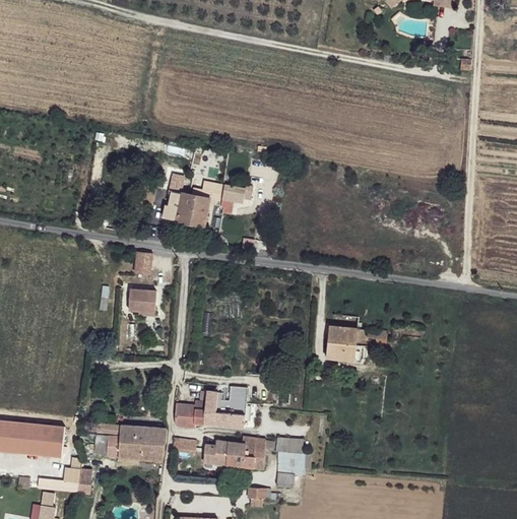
[(377,5),(372,8),(376,13),(381,9),(377,5)]
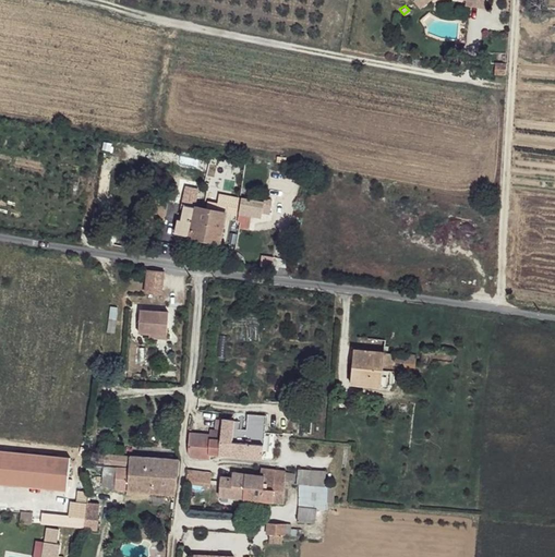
[(504,62),(493,62),(493,73),(504,73),(504,62)]
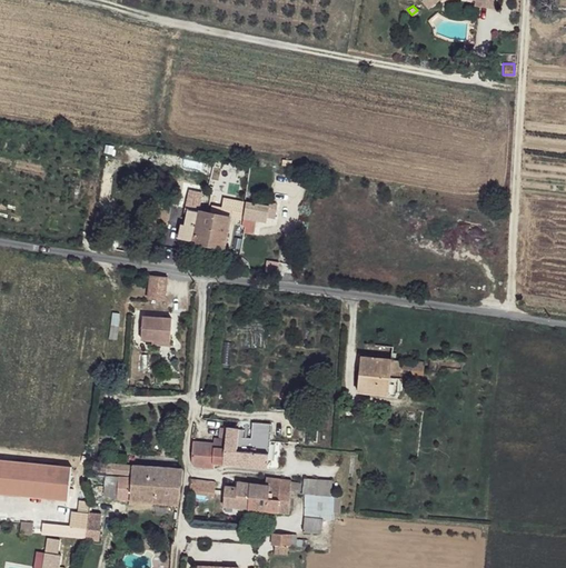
[(275,207),(244,201),(241,213),(275,219),(275,207)]
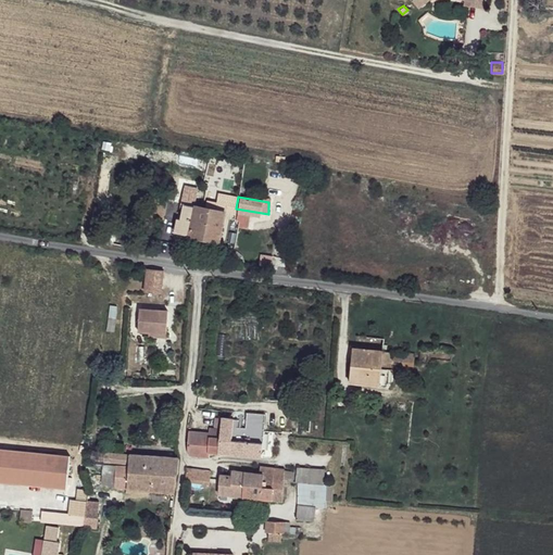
[(292,206),(268,202),(268,214),(291,218),(292,206)]
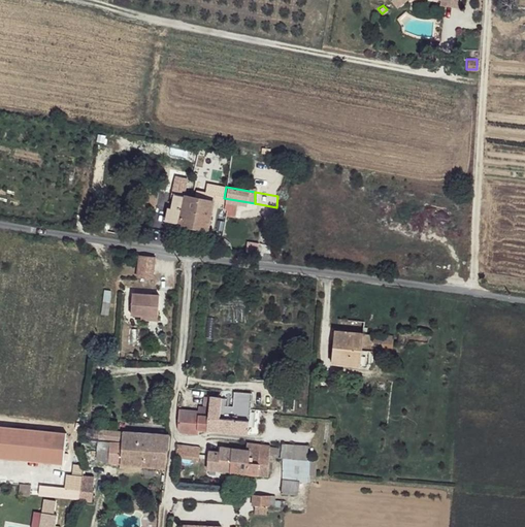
[(183,197),(167,194),(162,221),(204,229),(208,202),(186,198),(183,197)]
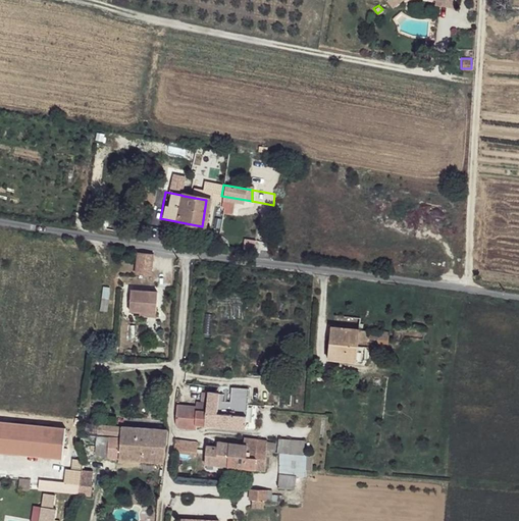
[(151,254),(137,252),(135,274),(150,274),(151,267),(151,254)]
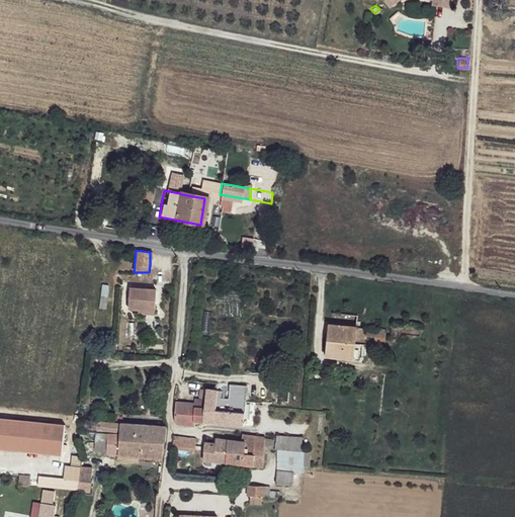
[(154,289),(126,288),(125,310),(136,310),(153,312),(154,289)]
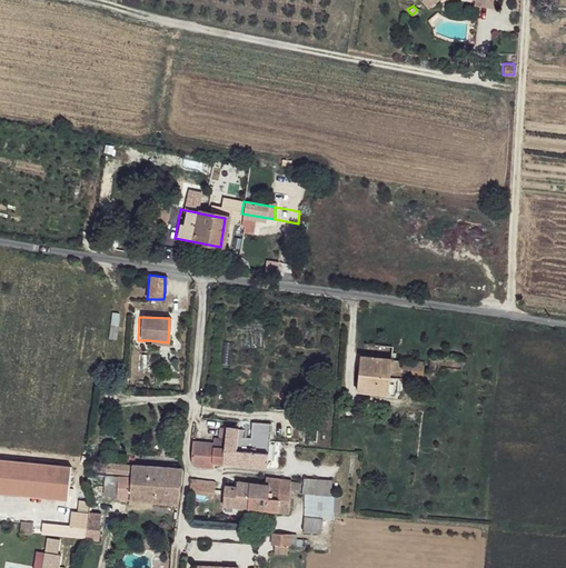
[(391,346),(363,342),(359,356),(390,358),(391,346)]
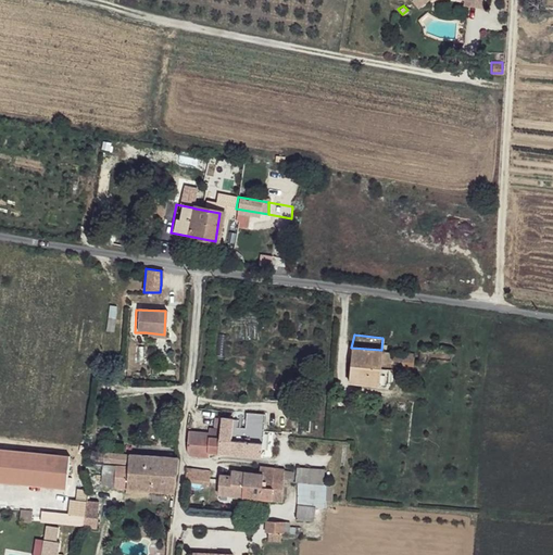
[(381,350),(351,348),(348,381),(377,385),(380,361),(381,350)]
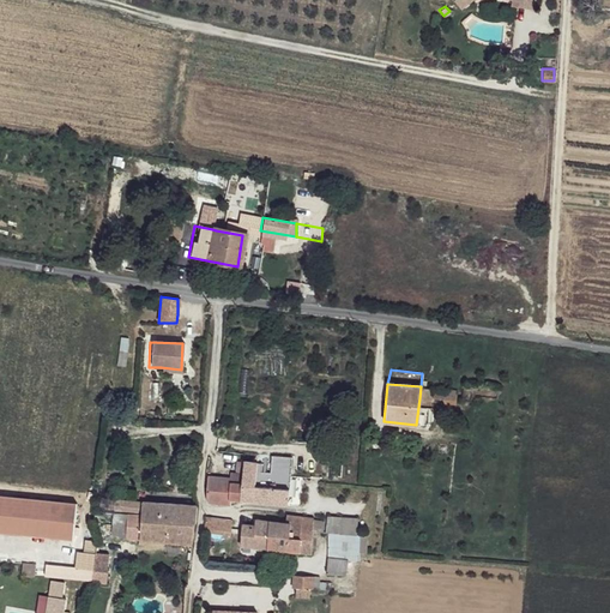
[(454,391),(421,386),(420,398),(429,400),(454,403),(454,391)]
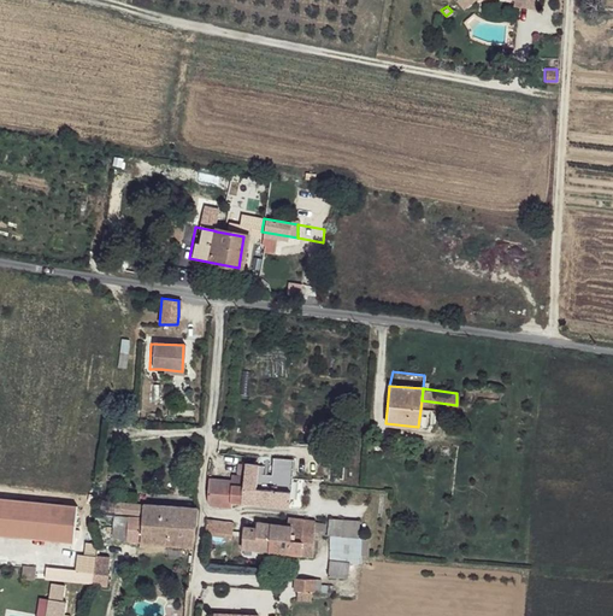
[(431,402),(422,400),(418,427),(429,428),(431,402)]
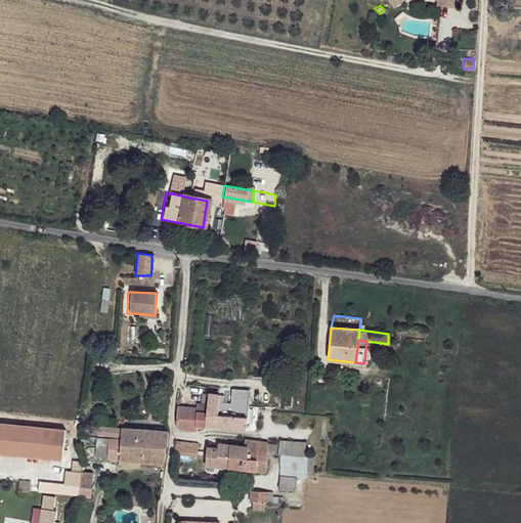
[(249,390),(232,389),(230,402),(247,404),(249,390)]
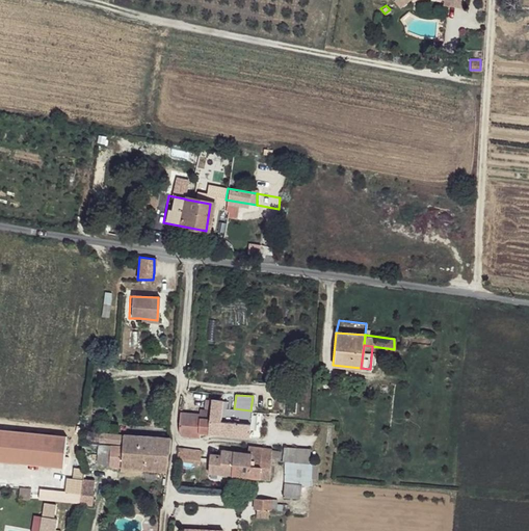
[(223,401),(211,400),(209,418),(208,430),(221,432),(223,407),(223,401)]
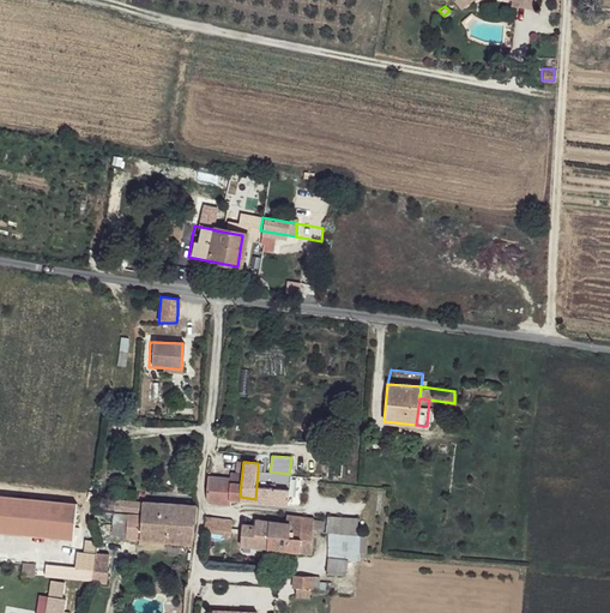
[(270,472),(258,470),(255,499),(287,503),(289,478),(289,474),(270,472)]
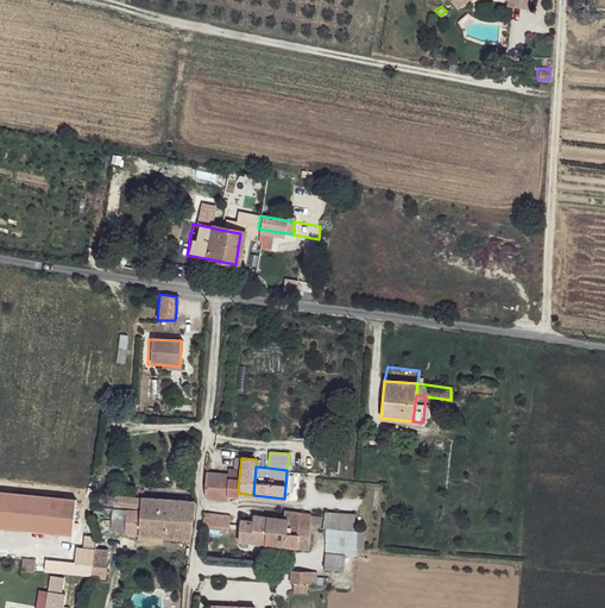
[(239,478),(221,476),(220,481),(213,481),(213,486),(209,486),(203,486),(203,490),(206,493),(210,495),(228,497),(228,491),(238,493),(239,478)]
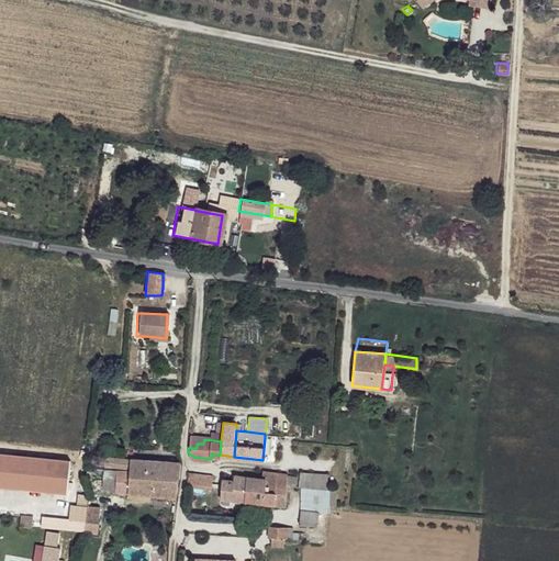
[(114,464),(115,453),(102,453),(101,463),(114,464)]
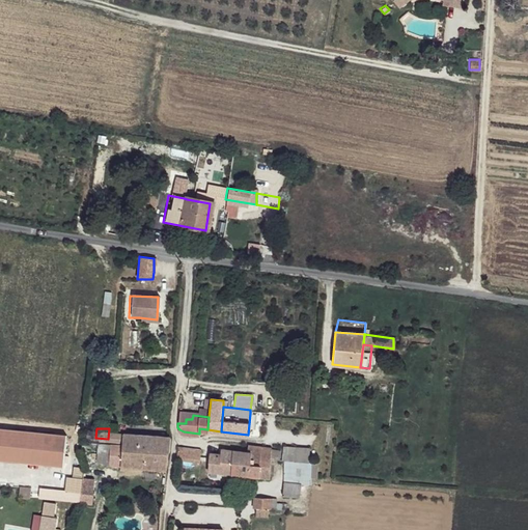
[(120,429),(109,428),(108,439),(120,440),(120,429)]
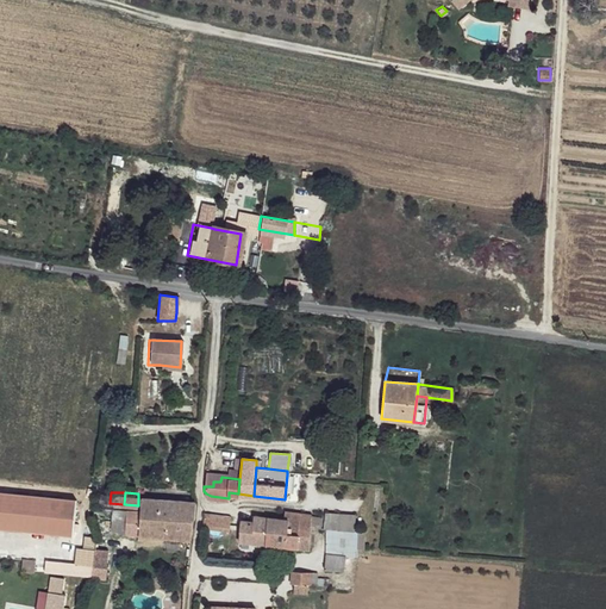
[(76,502),(0,493),(0,529),(73,538),(76,502)]
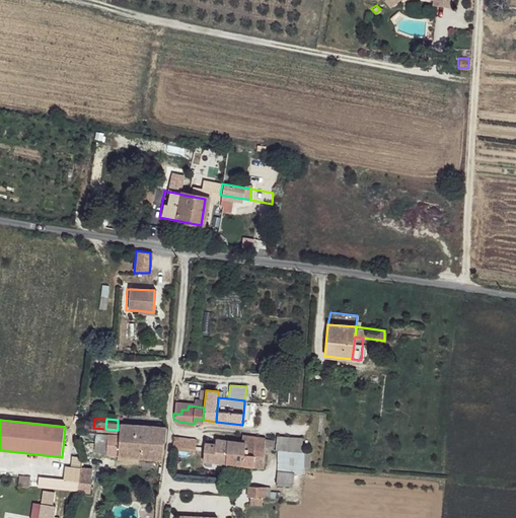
[(163,442),(164,425),(118,420),(118,430),(118,437),(160,442),(163,442)]
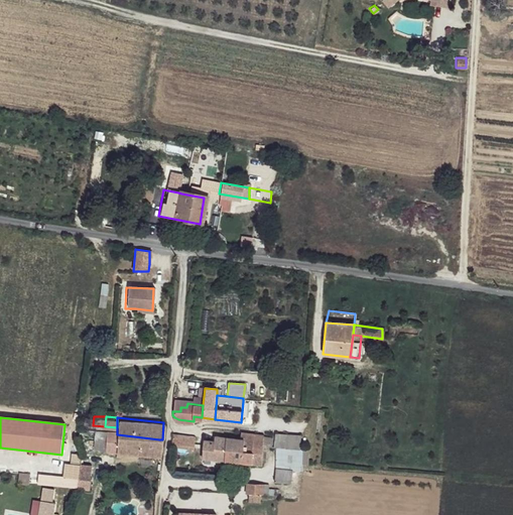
[(117,434),(117,427),(105,426),(102,451),(115,452),(117,434)]
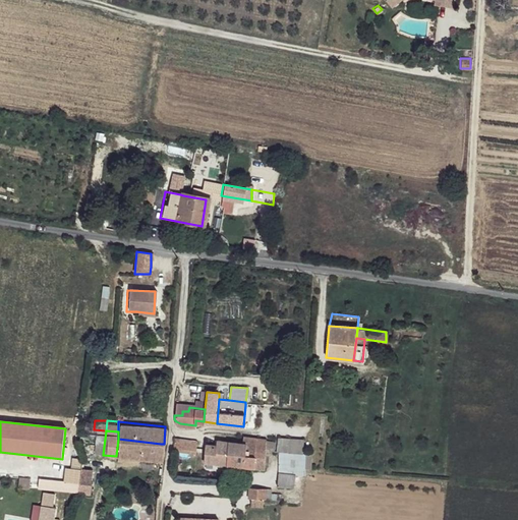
[(268,437),(242,435),(243,442),(268,446),(268,437)]
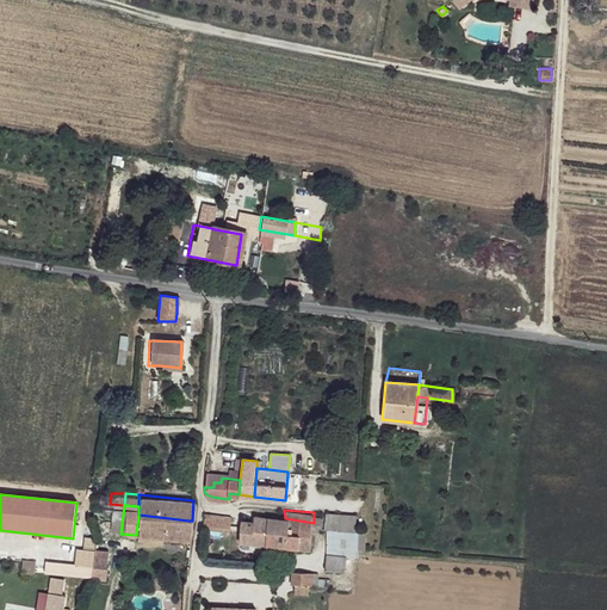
[(229,512),(202,512),(199,528),(229,530),(229,512)]
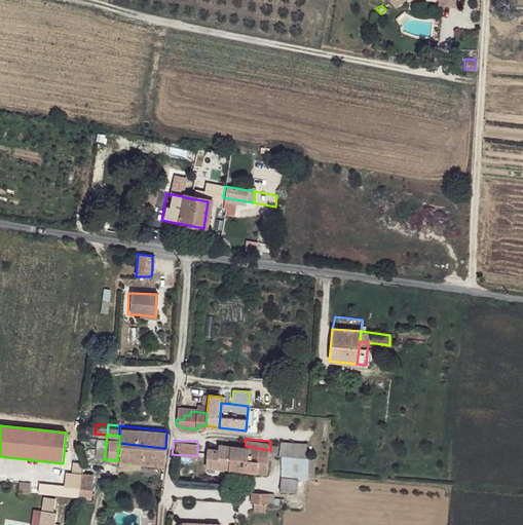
[(307,445),(282,442),(281,453),(285,453),(305,456),(307,445)]
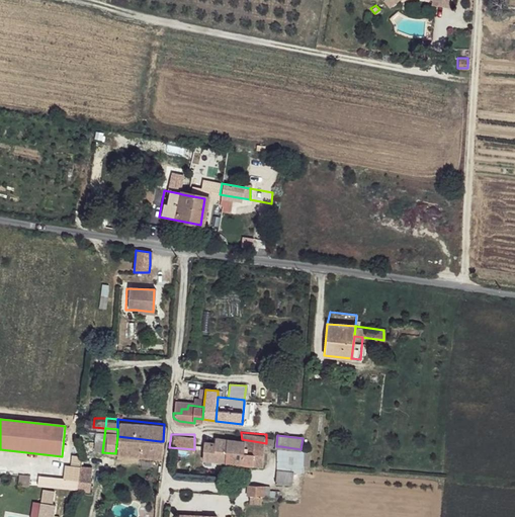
[(160,441),(117,436),(115,453),(159,455),(160,441)]
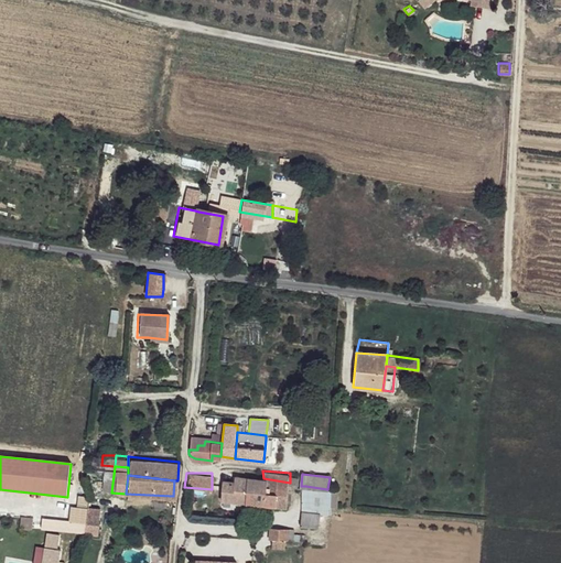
[(236,480),(220,479),(218,496),(235,498),(235,499),(246,500),(247,477),(237,476),(236,480)]
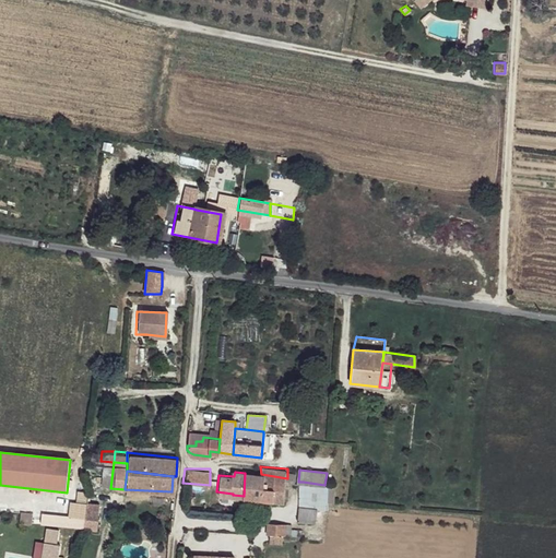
[(261,474),(245,473),(244,496),(259,498),(284,502),(287,478),(261,474)]
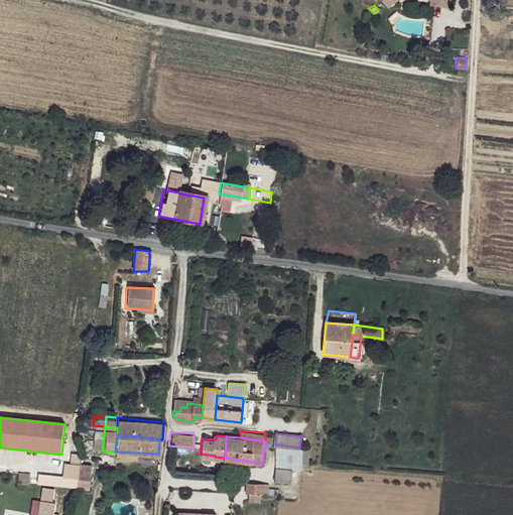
[(87,488),(89,464),(79,464),(78,474),(77,487),(87,488)]
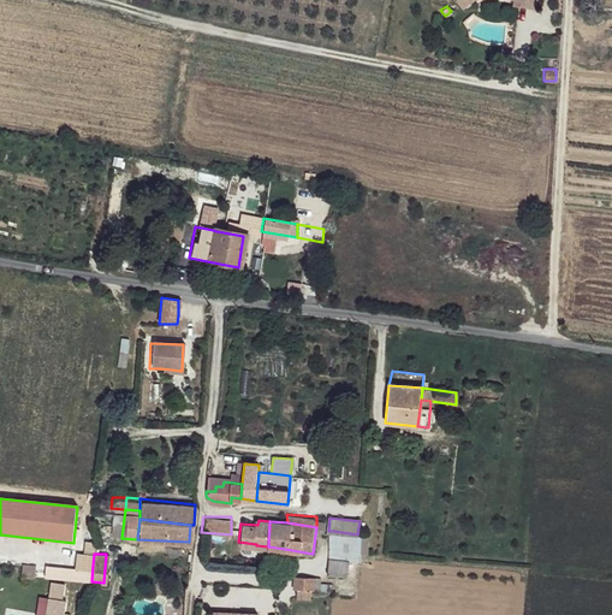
[(348,560),(328,559),(326,577),(345,578),(348,560)]
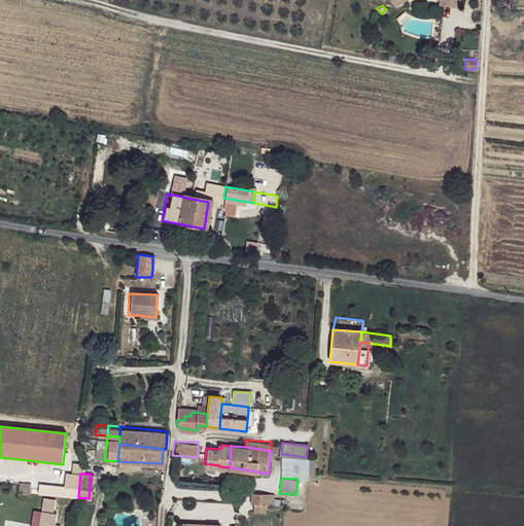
[(31,486),(20,485),(19,495),(30,496),(31,486)]
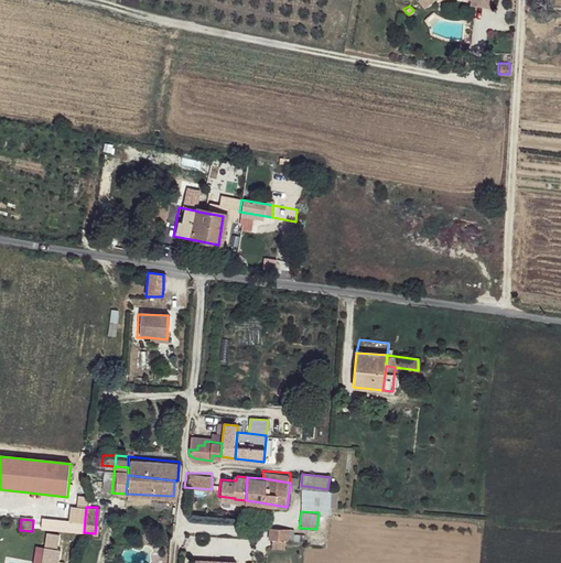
[(286,524),(270,523),(268,538),(286,538),(286,524)]
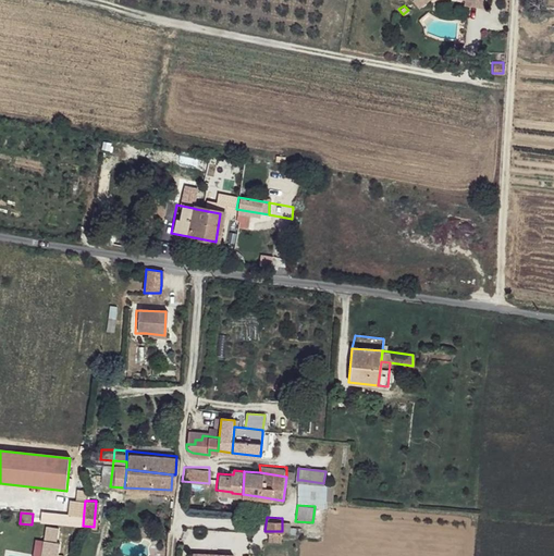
[(53,555),(57,540),(41,538),(38,555),(53,555)]
